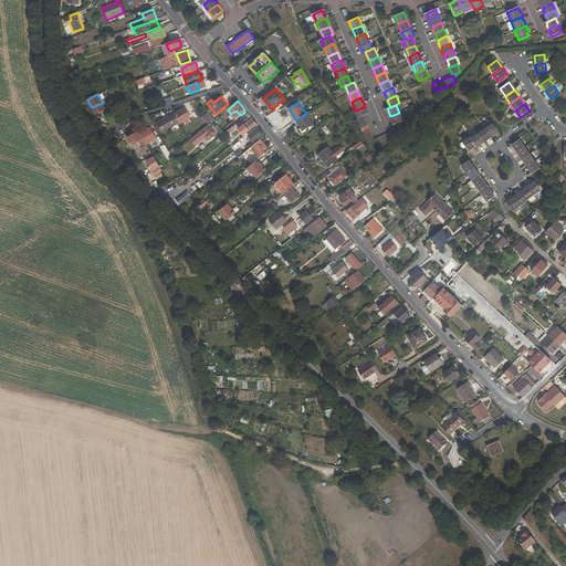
[(365,106),(355,111),(359,117),(364,115),(368,114),(365,106)]
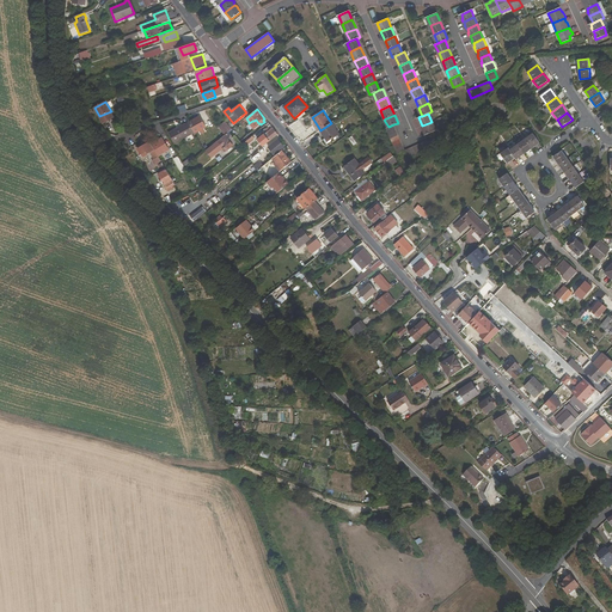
[(195,133),(199,130),(201,134),(206,132),(204,128),(207,127),(201,116),(189,122),(195,133)]
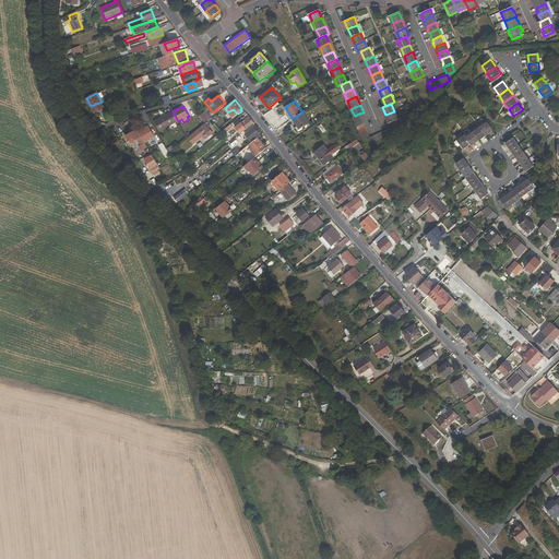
[(207,121),(211,119),(212,118),(206,110),(200,116),(205,123),(207,121)]
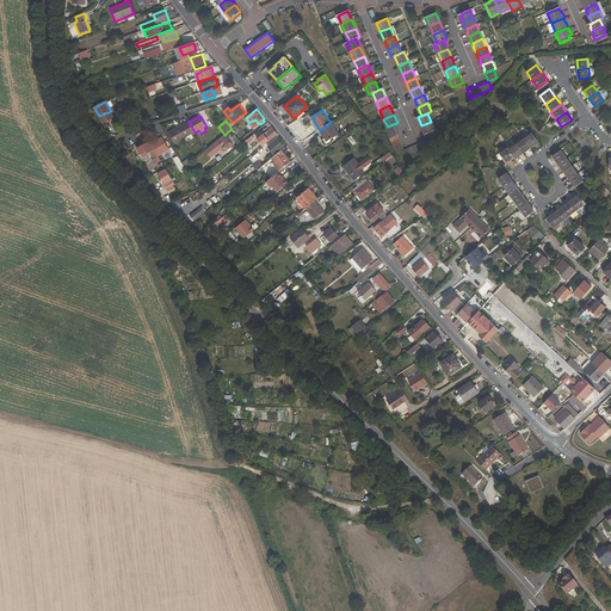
[(332,122),(331,123),(320,130),(325,137),(322,140),(326,144),(332,141),(331,140),(339,134),(332,122)]
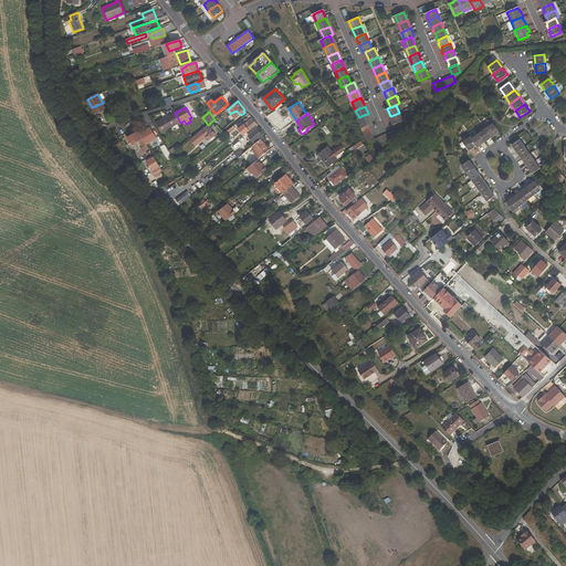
[(399,113),(390,116),(395,125),(404,121),(399,113)]
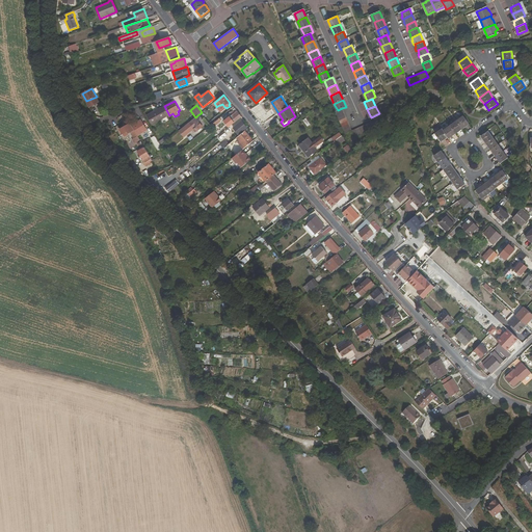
[(147,115),(152,125),(166,117),(161,107),(147,115)]
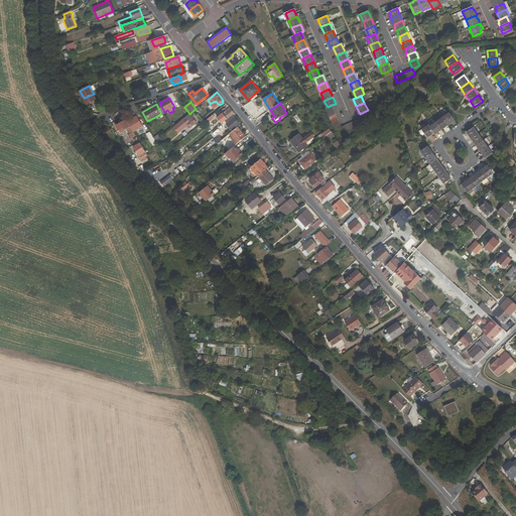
[(228,119),(235,114),(228,105),(221,111),(228,119)]
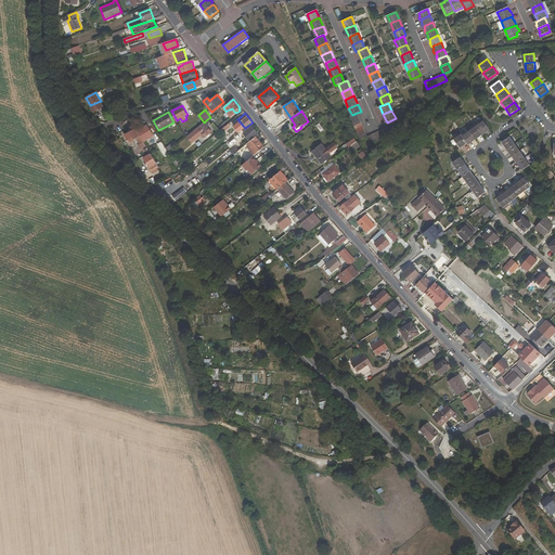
[(368,137),(357,113),(352,115),(350,116),(361,140),(368,137)]
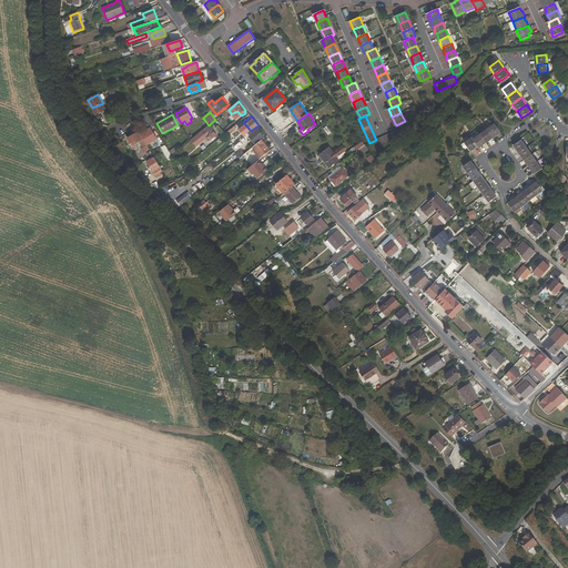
[(214,128),(211,123),(209,125),(203,131),(210,140),(216,135),(212,129),(214,128)]
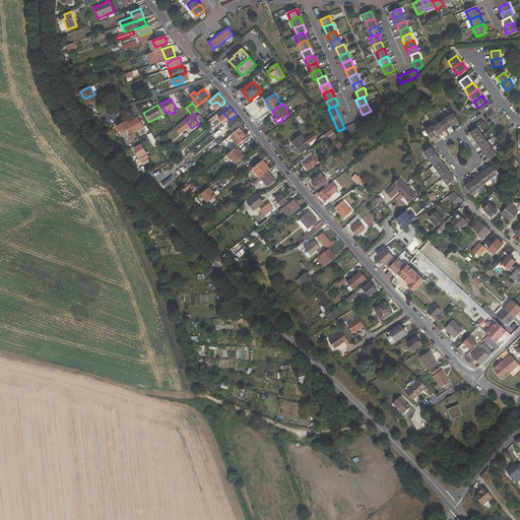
[(453,113),(446,118),(452,126),(459,121),(453,113)]
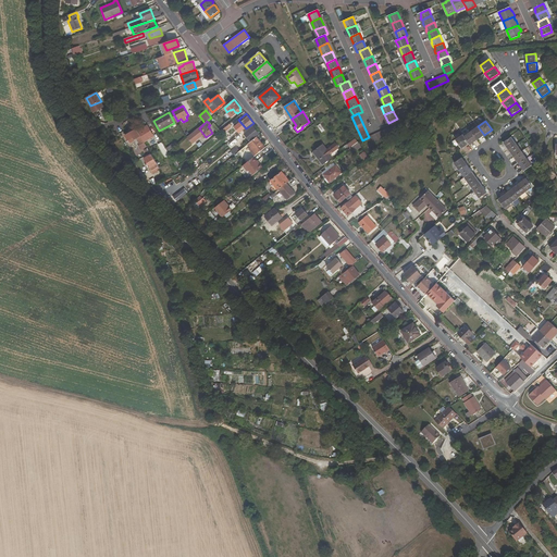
[(138,132),(145,141),(153,136),(148,125),(138,132)]
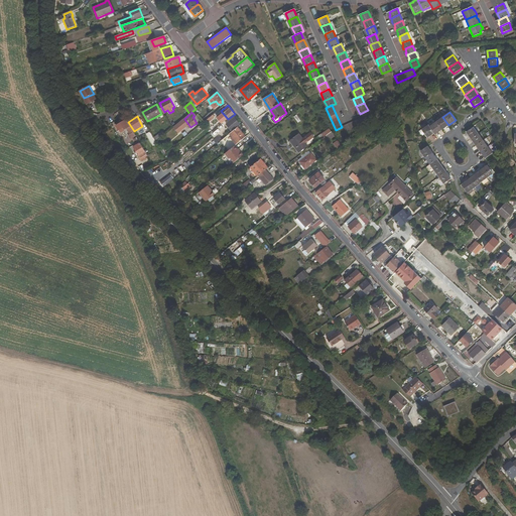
[(227,124),(232,131),(240,124),(235,117),(227,124)]
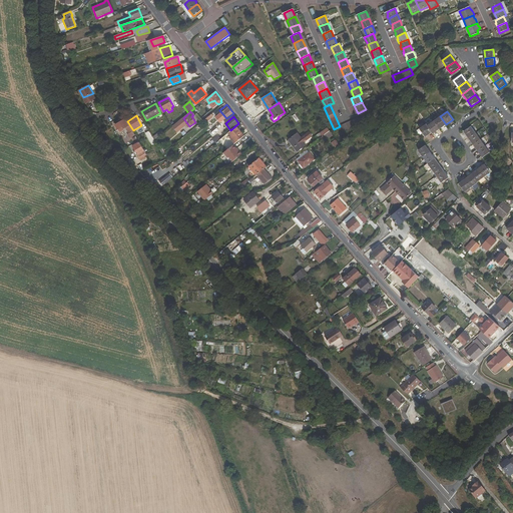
[(440,129),(446,124),(440,116),(434,121),(440,129)]
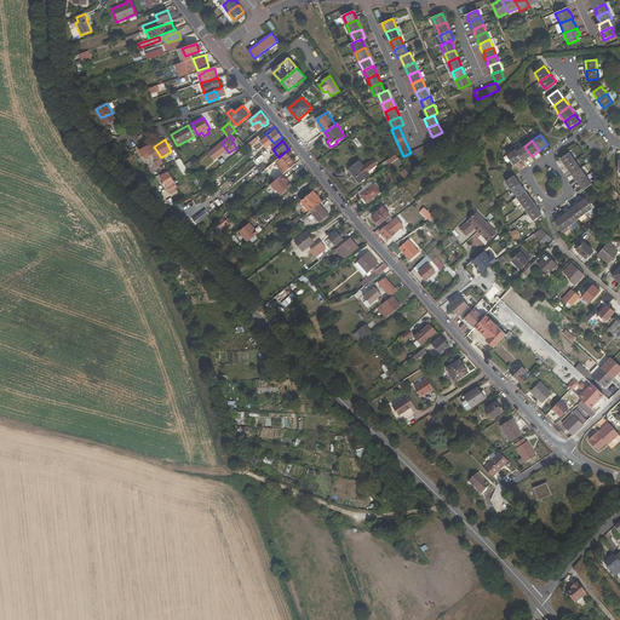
[(436,150),(432,143),(411,153),(414,160),(436,150)]
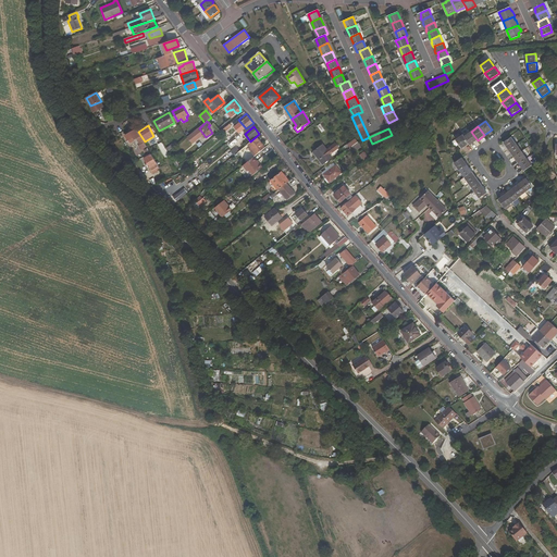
[(145,153),(149,150),(144,141),(136,130),(125,135),(131,144),(135,140),(136,139),(140,146),(138,146),(144,155),(145,153)]
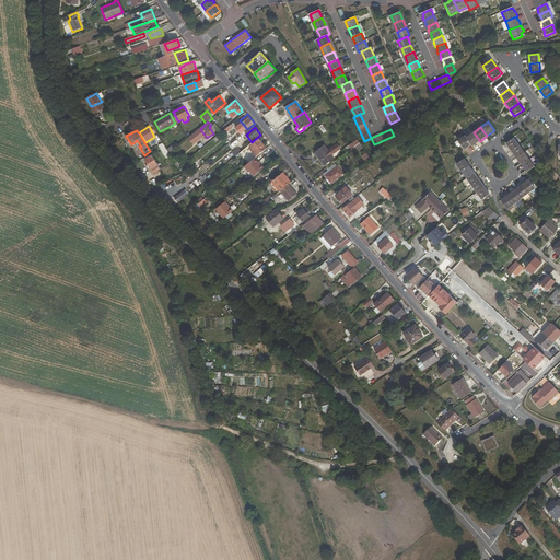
[(471,144),(473,146),(480,141),(474,132),(467,137),(471,144)]
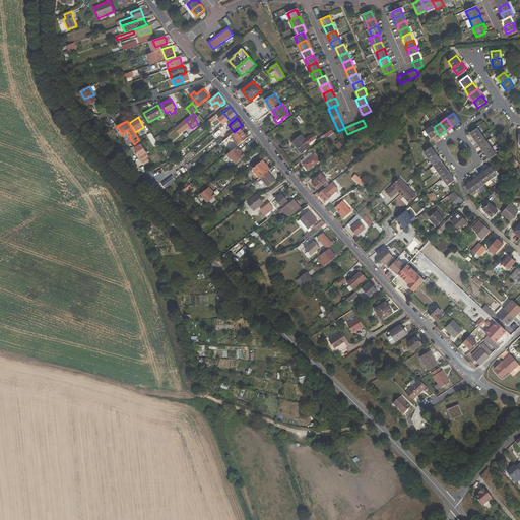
[(438,134),(434,127),(432,126),(426,130),(432,139),(438,134)]
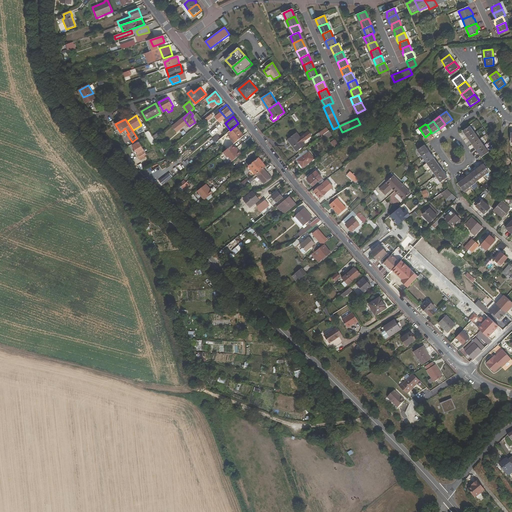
[(228,132),(236,142),(244,136),(236,126),(228,132)]
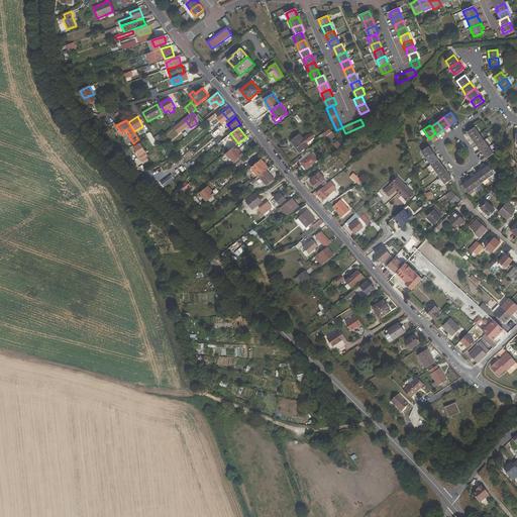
[(475,127),(468,132),(473,139),(480,133),(475,127)]
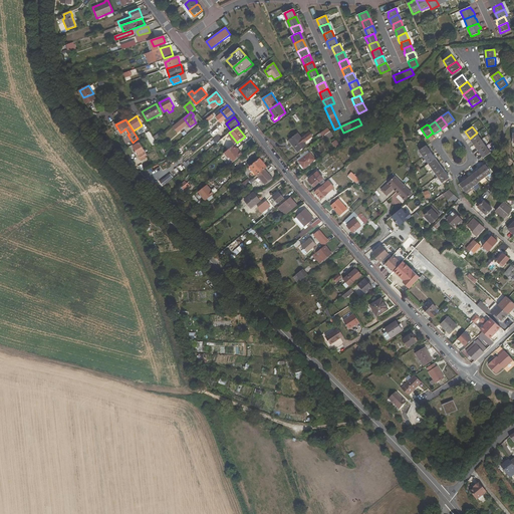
[(323,137),(325,136),(330,132),(328,127),(321,134),(323,137)]
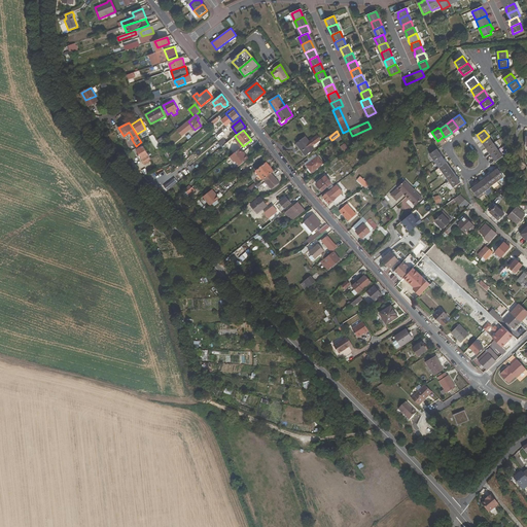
[(189,132),(185,136),(189,141),(194,137),(189,132)]
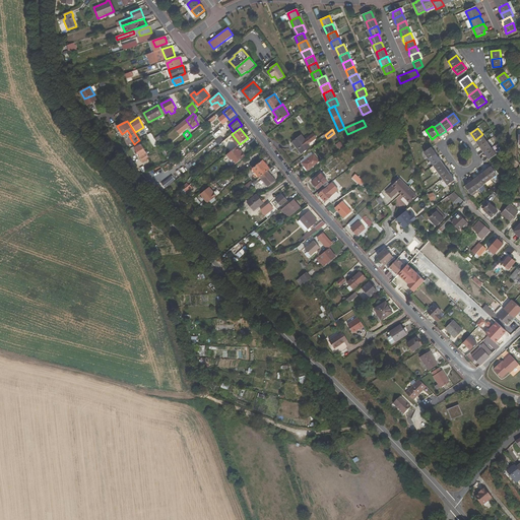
[(154,146),(157,144),(156,143),(154,139),(151,132),(147,135),(154,146)]
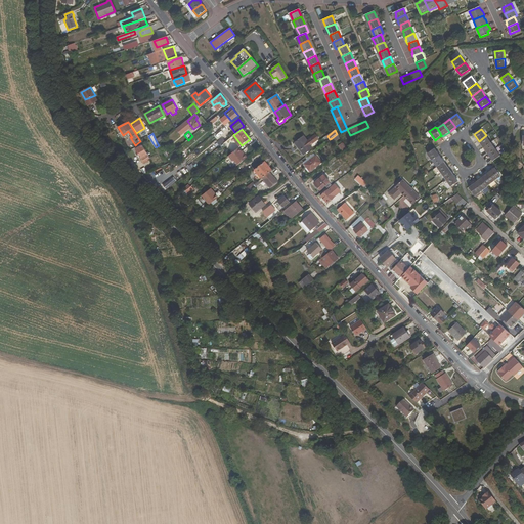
[(295,143),(304,155),(313,147),(311,145),(319,139),(315,134),(307,140),(304,136),(295,143)]
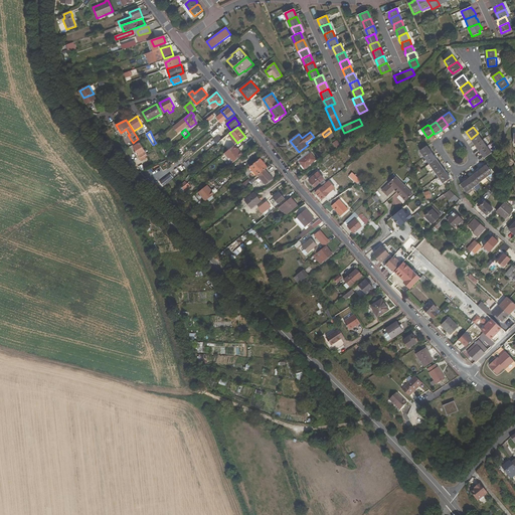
[(160,133),(153,138),(155,142),(162,136),(160,133)]
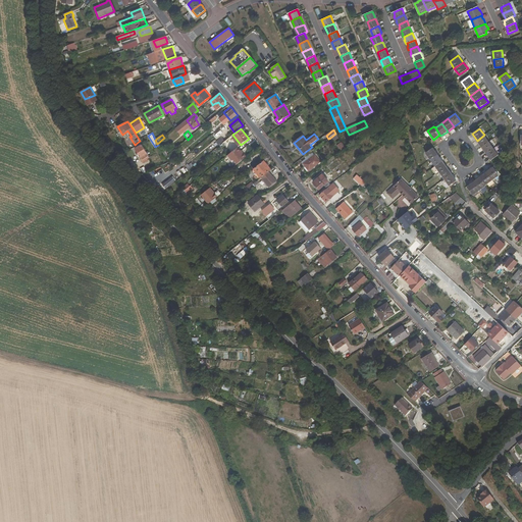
[(481,147),(489,142),(484,135),(477,141),(481,147)]
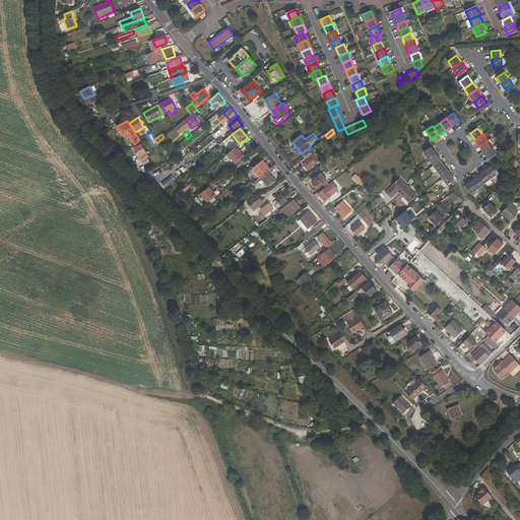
[(488,141),(479,146),(484,153),(492,147),(488,141)]
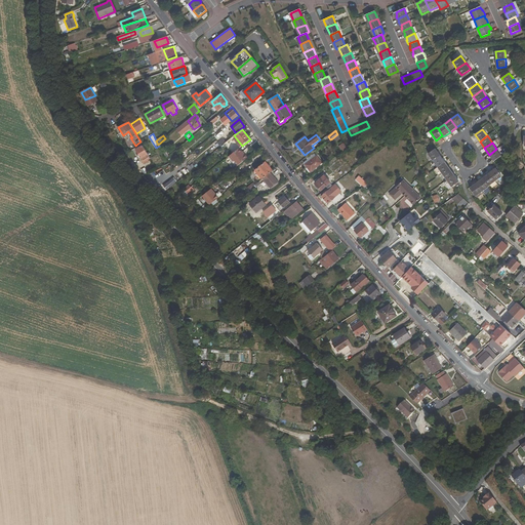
[(149,160),(151,159),(143,146),(136,150),(145,164),(149,161),(149,160)]
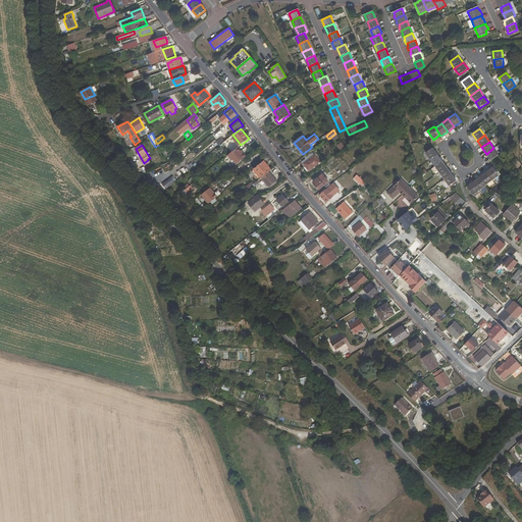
[(232,160),(233,159),(238,164),(248,156),(243,150),(242,151),(239,147),(228,155),(232,160)]
